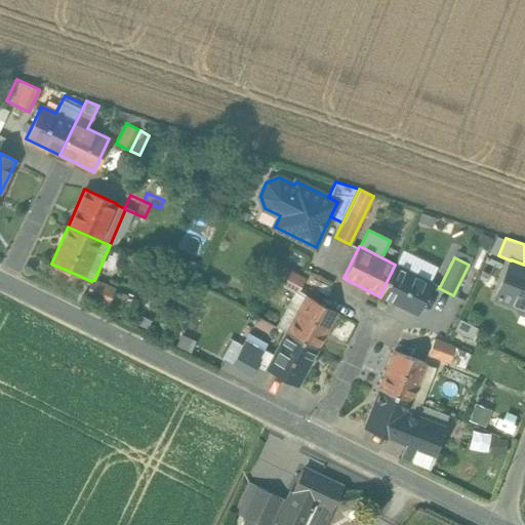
[(524,265),(511,259),(511,260),(495,297),(524,309),(524,265)]
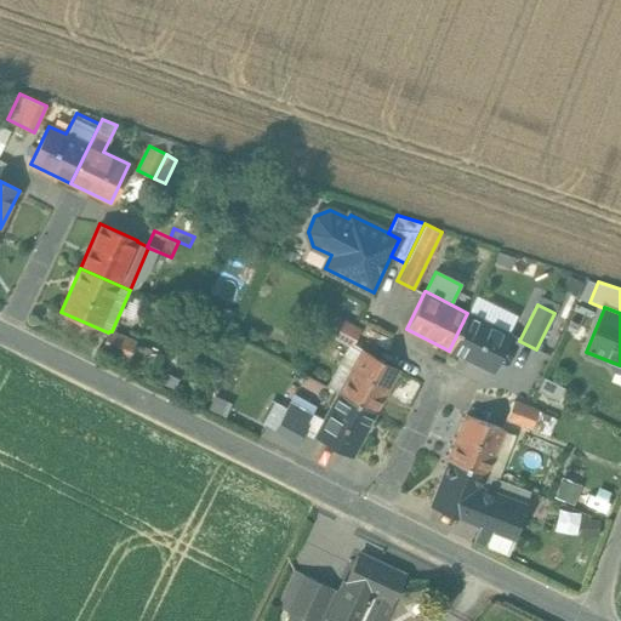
[(511,334),(467,313),(449,351),(493,371),(511,334)]
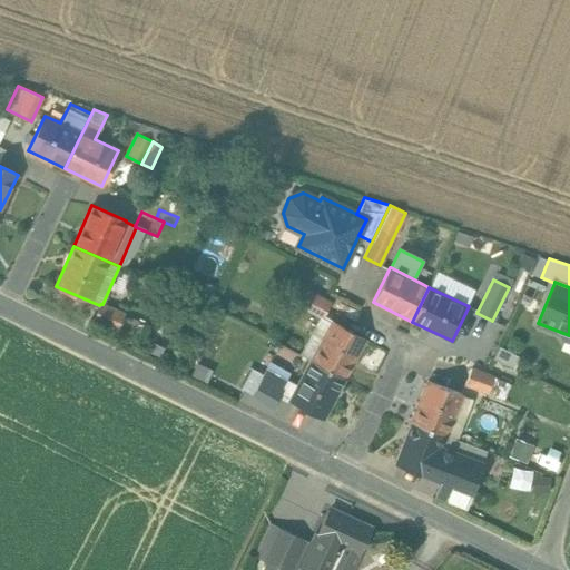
[(331,304),(308,292),(301,306),(322,317),(323,317),(324,316),(331,304)]
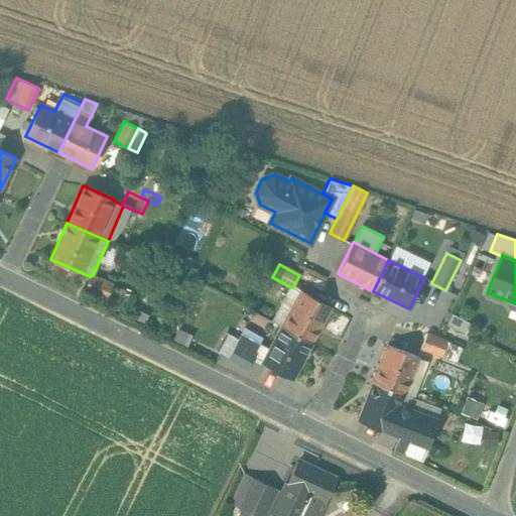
[(93,275),(91,275),(90,276),(85,289),(106,298),(111,286),(112,284),(93,275)]
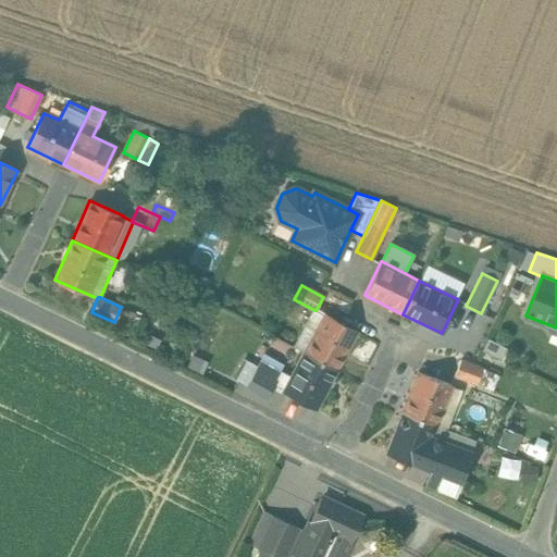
[(127,312),(120,309),(114,322),(122,325),(127,312)]
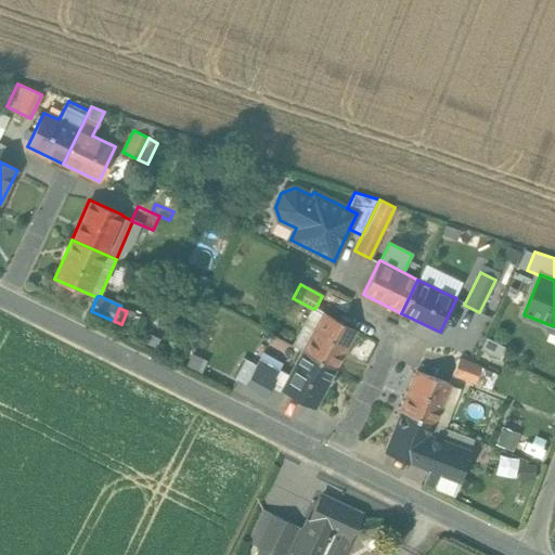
[(357,331),(315,308),(314,309),(313,309),(294,346),(304,351),(335,369),(357,331)]
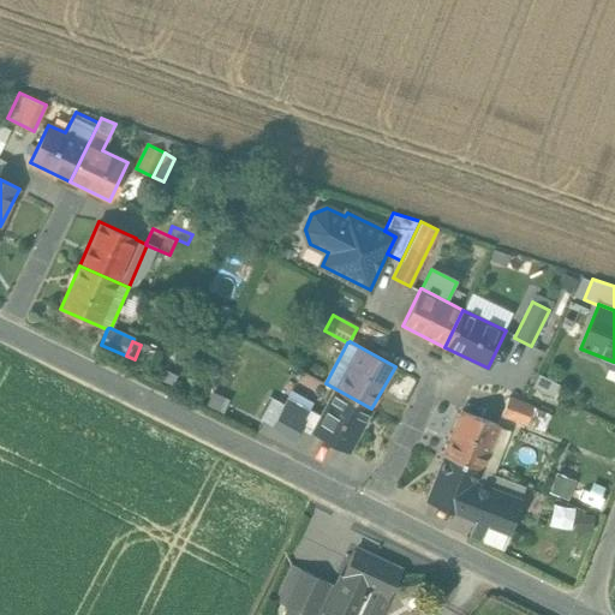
[(371,408),(336,389),(314,430),(348,451),(371,408)]
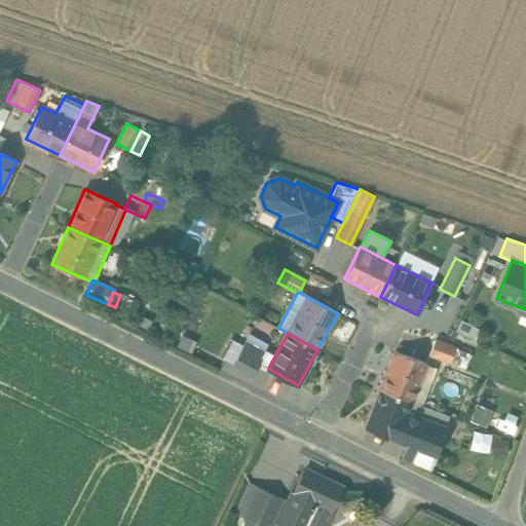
[(455,348),(435,340),(428,353),(450,362),(455,348)]
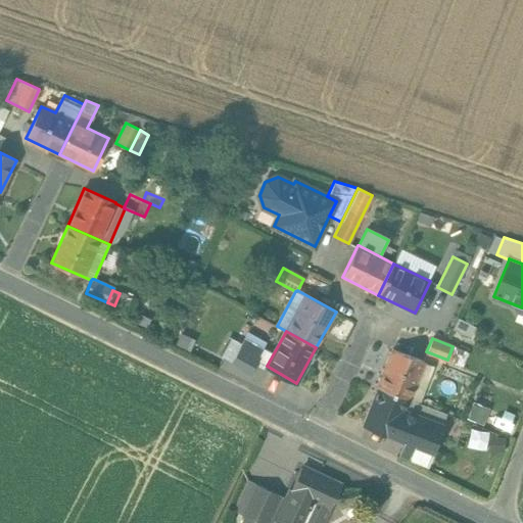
[(263,352),(243,341),(232,362),(251,373),(263,352)]
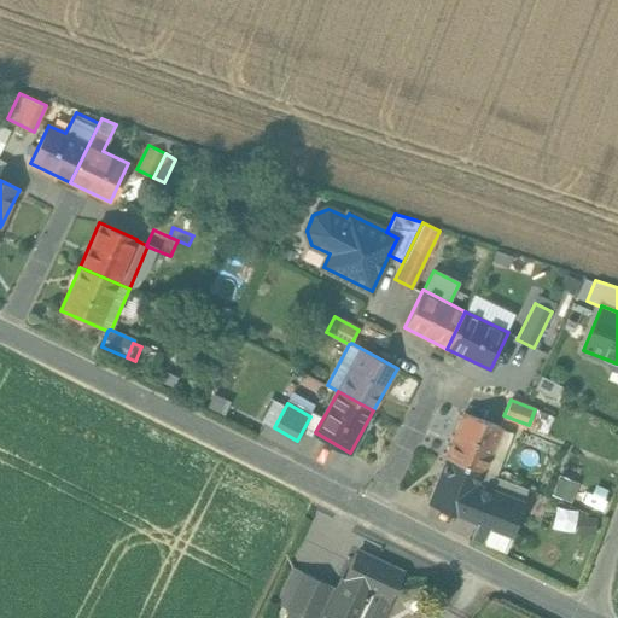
[(501,427),(464,413),(447,458),(484,472),(501,427)]
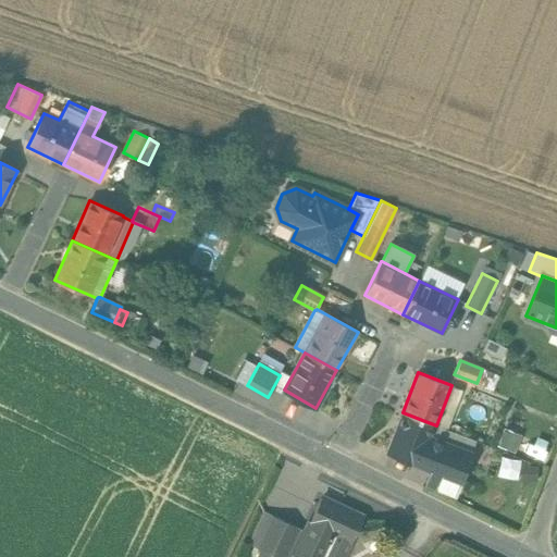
[(436,425),(403,412),(387,452),(421,465),(421,463),(431,468),(461,479),(471,453),(432,437),(436,425)]
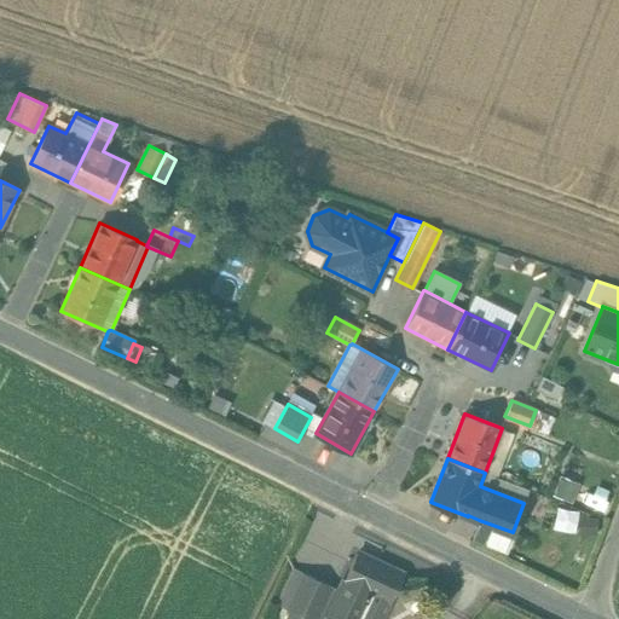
[(580,484),(561,475),(551,497),(572,505),(580,484)]
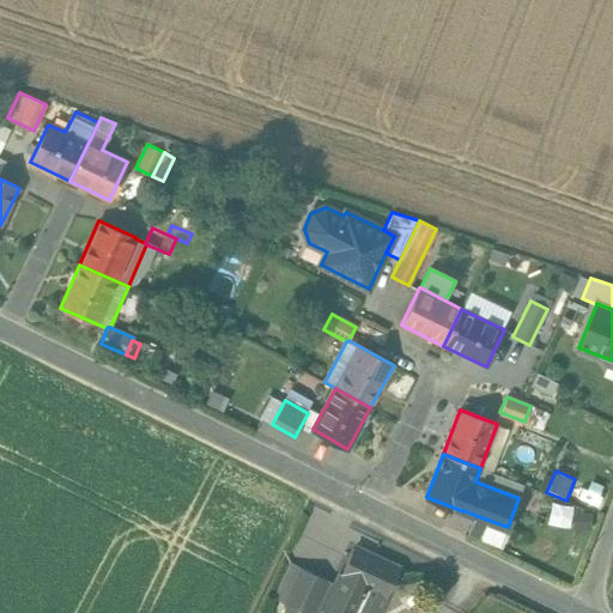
[(554,502),(552,522),(574,526),(576,504),(554,502)]
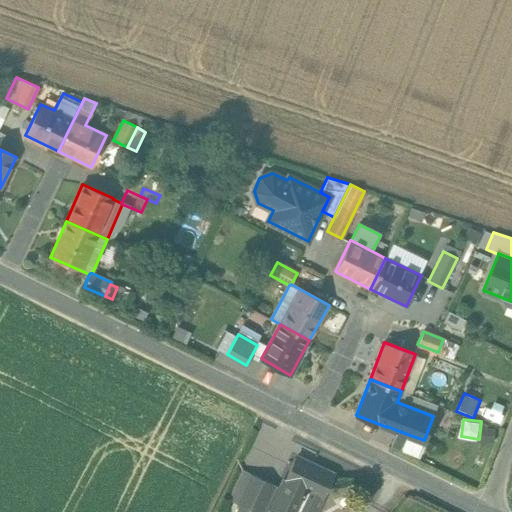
[(424,440),(396,430),(390,443),(418,454),(424,440)]
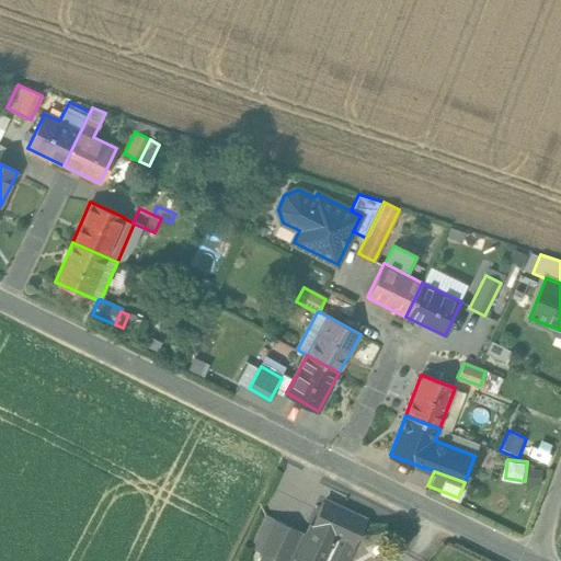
[(365,521),(323,502),(308,534),(300,530),(285,560),(296,560),(298,559),(302,560),(323,560),(336,534),(355,542),(365,521)]
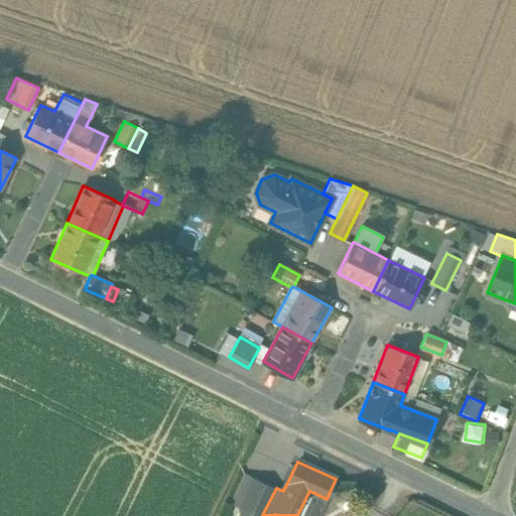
[(262,515),(276,488),(245,474),(231,503),(258,515),(262,515)]
